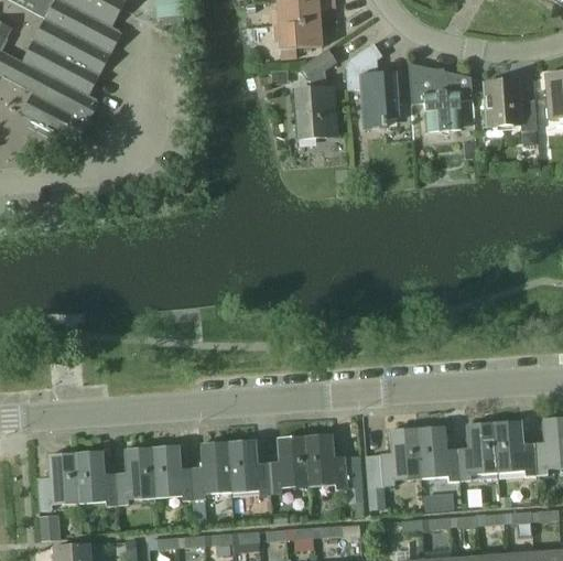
[(110,25),(122,0),(32,0),(60,14),(32,67),(53,78),(53,77),(86,95),(87,94),(120,31),(110,25)]
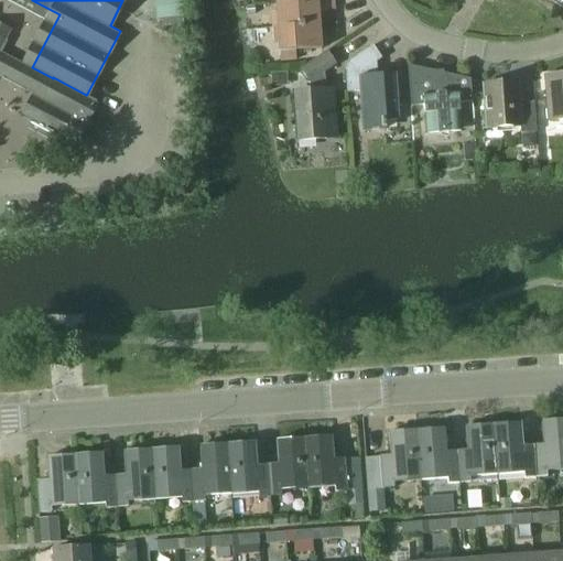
[(336,8),(335,0),(305,0),(277,2),(278,10),(272,11),(273,25),(321,22),(320,9),(336,8)]
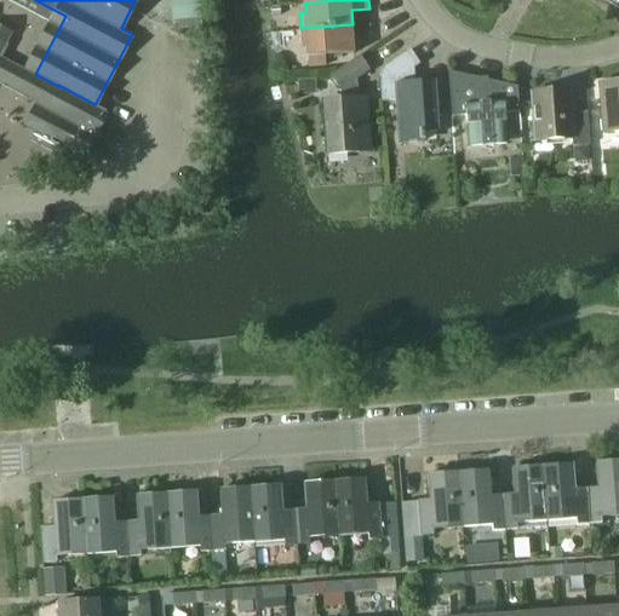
[(202,16),(173,17),(175,28),(204,26),(202,16)]
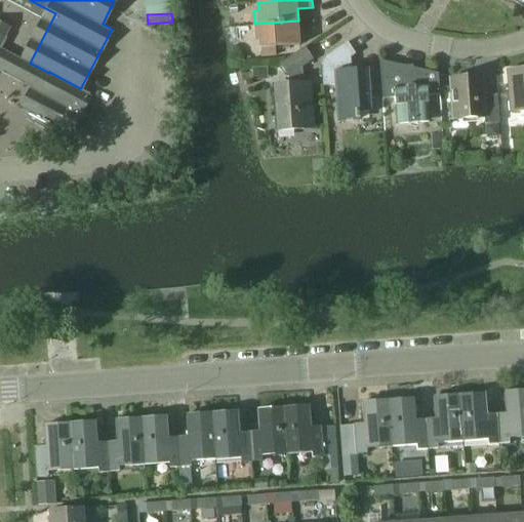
[(300,43),(298,21),(254,24),(255,38),(260,38),(262,55),(277,54),(276,45),(300,43)]
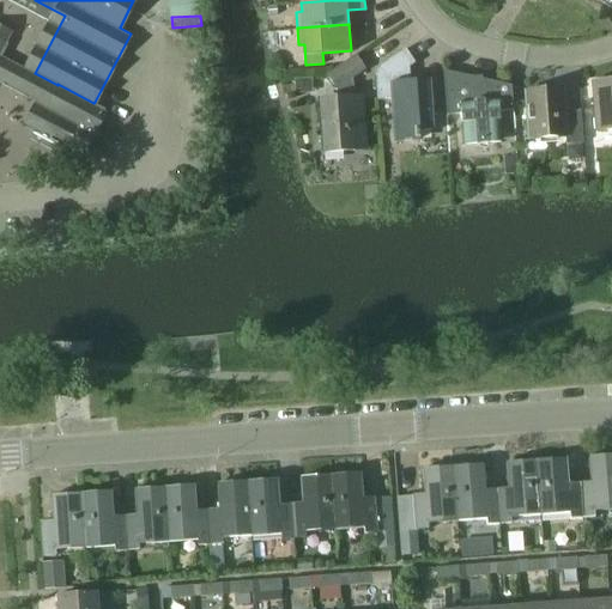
[(419,129),(432,129),(430,79),(410,80),(403,71),(416,61),(406,48),(383,64),(381,66),(377,69),(377,75),(379,98),(393,97),(395,140),(420,138),(419,129)]
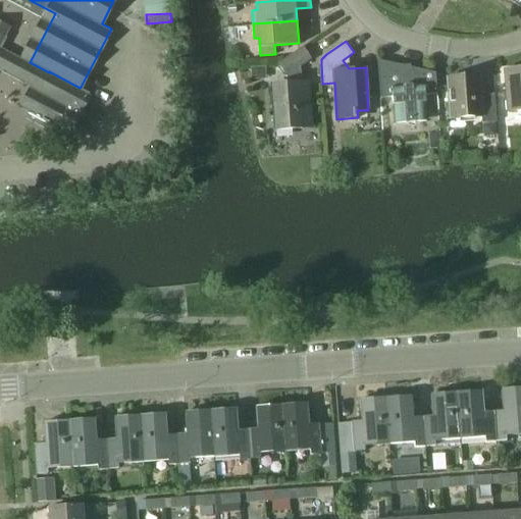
[(276,128),(311,126),(309,97),(303,98),(301,65),(312,58),(304,46),(279,62),(288,74),(288,83),(273,84),(276,128)]
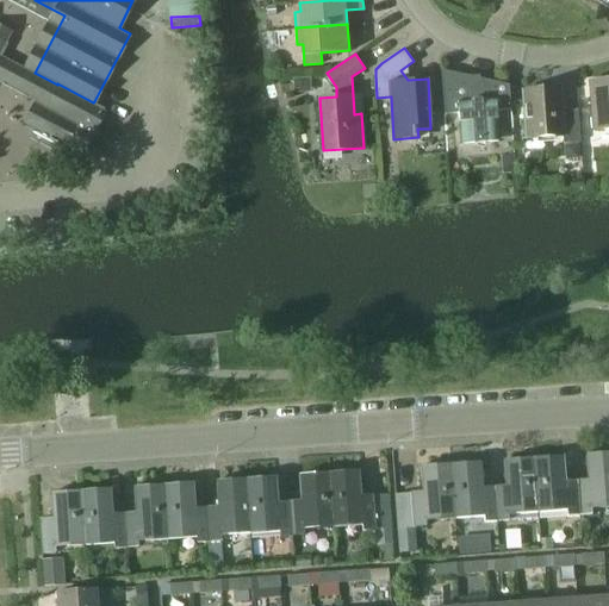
[(459,112),(461,131),(461,132),(461,135),(463,137),(464,138),(465,139),(467,141),(468,142),(471,143),(474,143),(488,142),(490,142),(491,141),(493,139),(495,138),(496,137),(497,135),(498,132),(498,130),(498,129),(497,110),(511,108),(510,83),(442,69),(445,113),(459,112)]
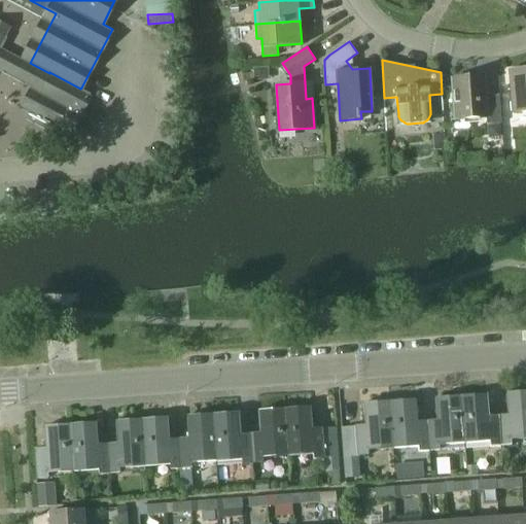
[(525,68),(511,70),(514,111),(525,109),(525,68)]
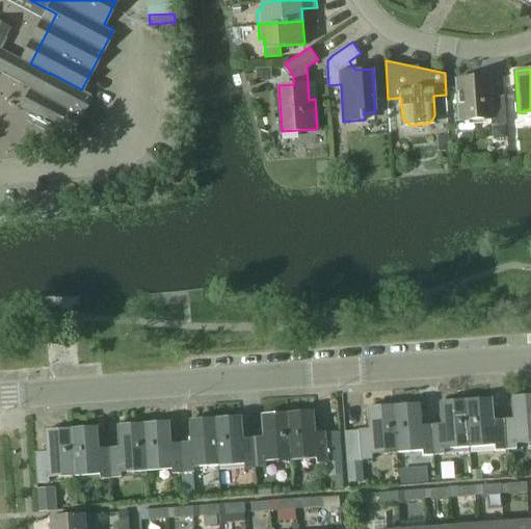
[(50,73),(50,74),(29,113),(70,135),(91,94),(82,88),(81,89),(50,73)]
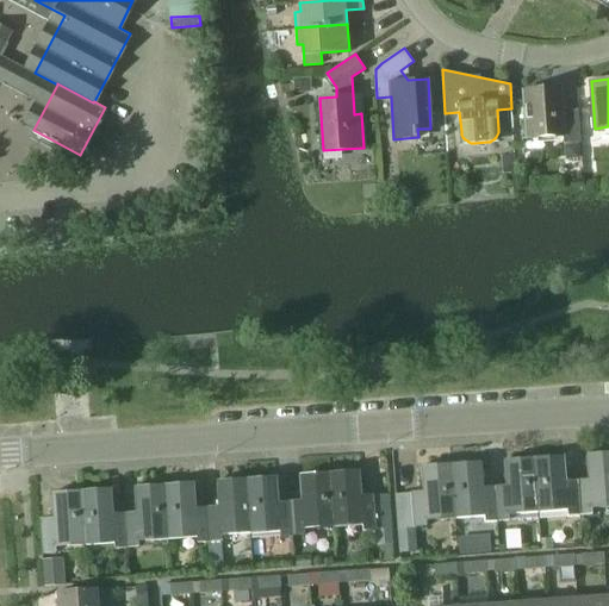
[(564,143),(580,142),(578,108),(563,110),(561,87),(523,89),(527,137),(563,135),(564,143)]
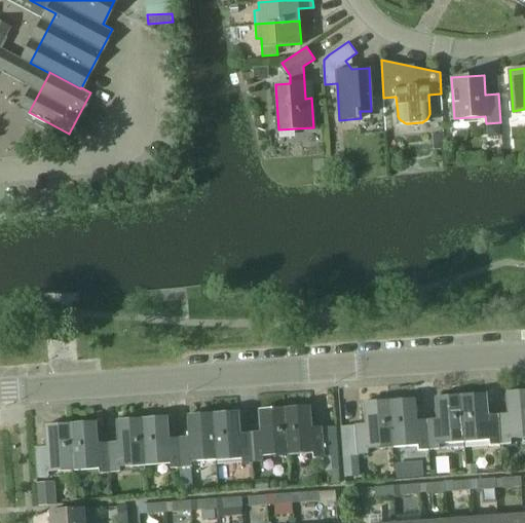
[(500,122),(489,123),(490,131),(493,134),(500,133),(500,122)]
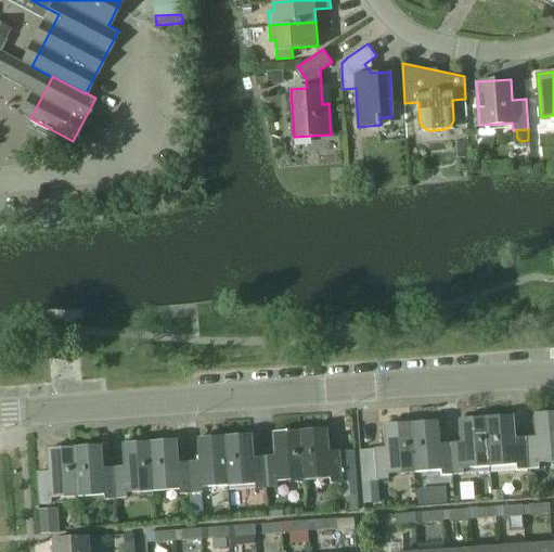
[(539,459),(553,458),(553,412),(536,413),(537,437),(526,438),(528,470),(539,469),(539,459)]
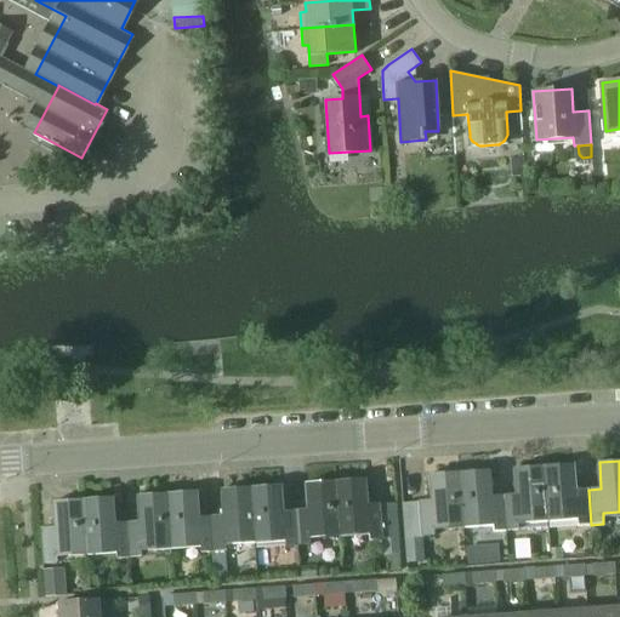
[(578,526),(591,525),(589,490),(579,490),(576,464),(545,467),(549,516),(578,515),(578,526)]
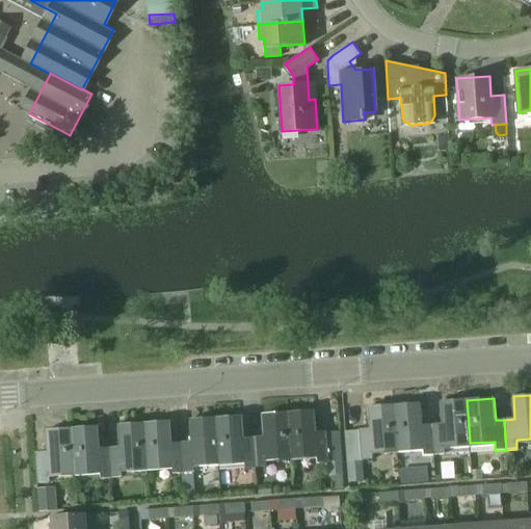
[(445,445),(470,443),(467,400),(441,401),(443,424),(432,425),(434,456),(445,455),(445,445)]
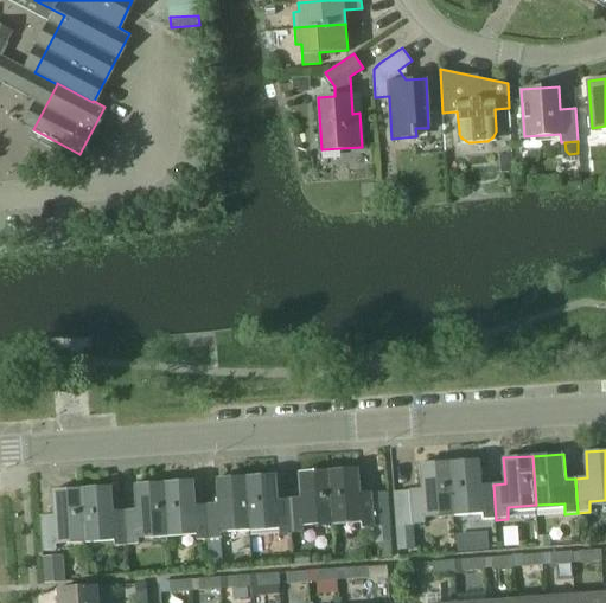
[(451,463),(453,512),(483,511),(483,520),(496,520),(493,485),(482,485),(479,461),(451,463)]
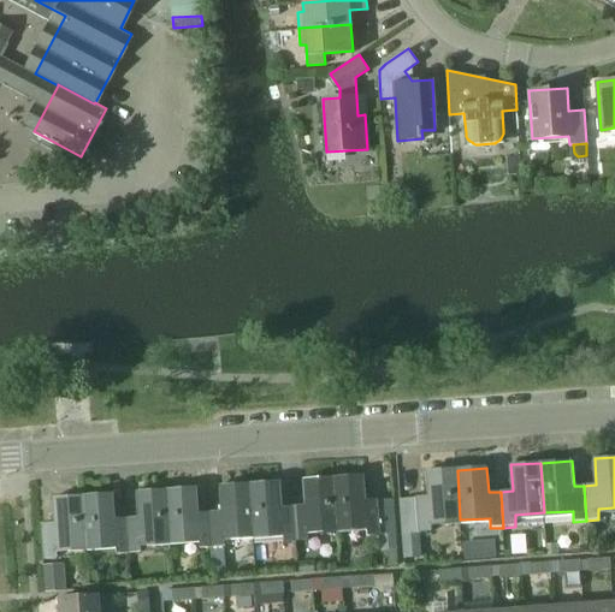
[(431,522),(460,520),(457,470),(426,473),(427,497),(400,499),(404,557),(420,556),(418,534),(431,533),(431,522)]
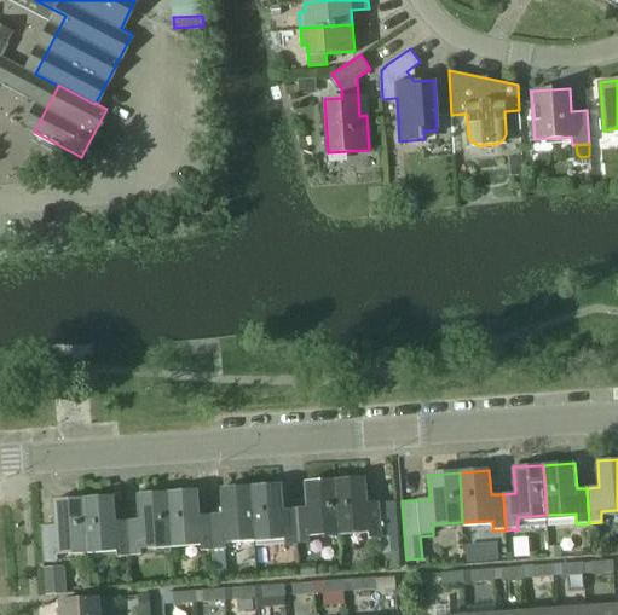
[(335,480),(339,529),(369,527),(369,538),(382,537),(383,552),(387,552),(398,551),(399,551),(396,502),(368,503),(367,477),(335,480)]
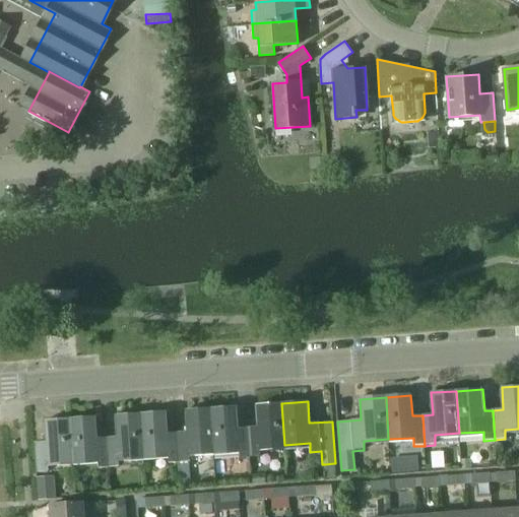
[(260,447),(284,445),(281,403),(256,405),(258,427),(249,428),(251,456),(261,456),(260,447)]
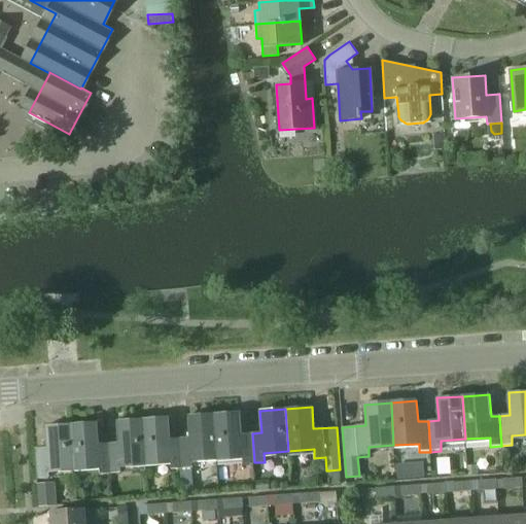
[(244,463),(254,462),(252,433),(242,434),(241,412),(214,414),(217,457),(243,455),(244,463)]
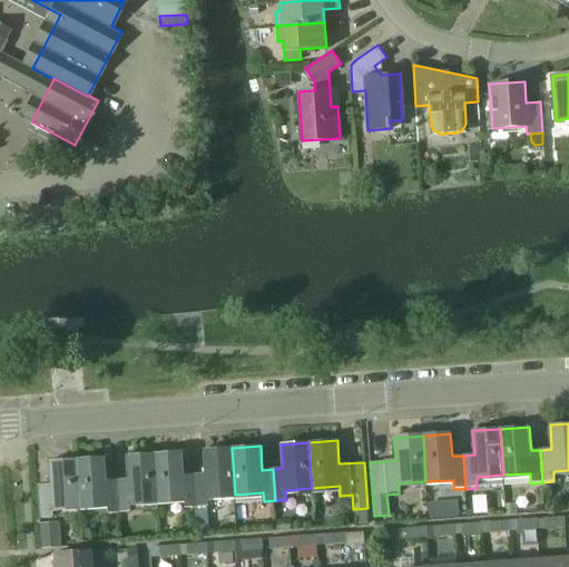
[(195,475),(197,507),(207,506),(209,506),(208,496),(235,495),(232,448),(204,450),(205,473),(195,475)]
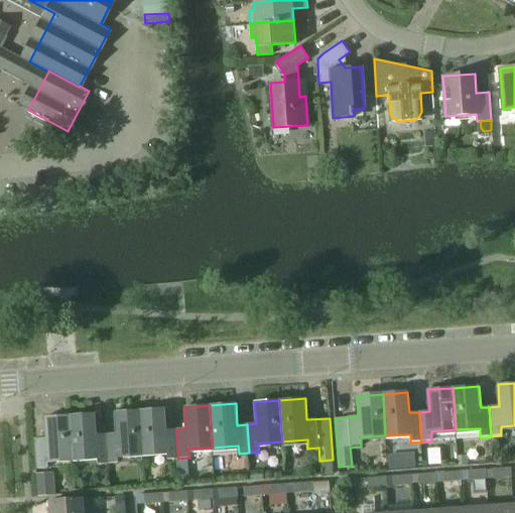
[(168,460),(178,459),(176,429),(166,430),(165,408),(139,410),(142,452),(167,451),(168,460)]
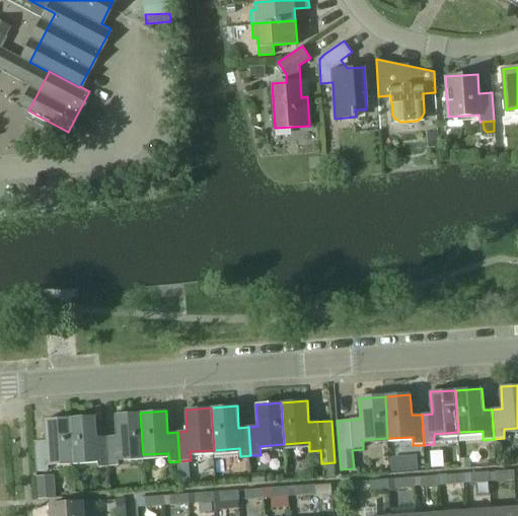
[(119,456),(143,454),(140,413),(115,415),(117,437),(107,437),(109,465),(120,465),(119,456)]
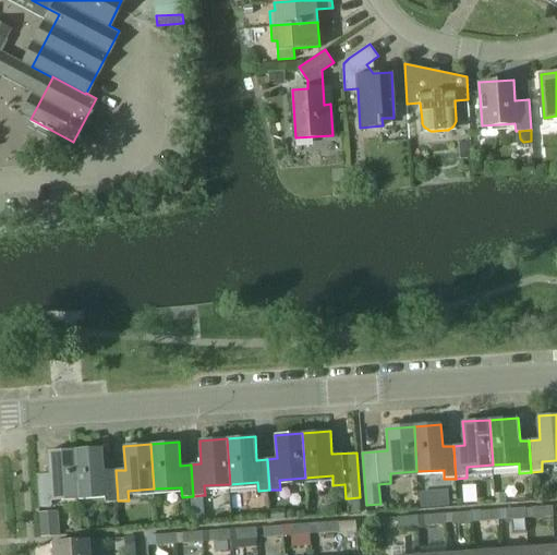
[(106,502),(118,501),(116,470),(105,471),(103,448),(75,449),(79,494),(105,492),(106,502)]
